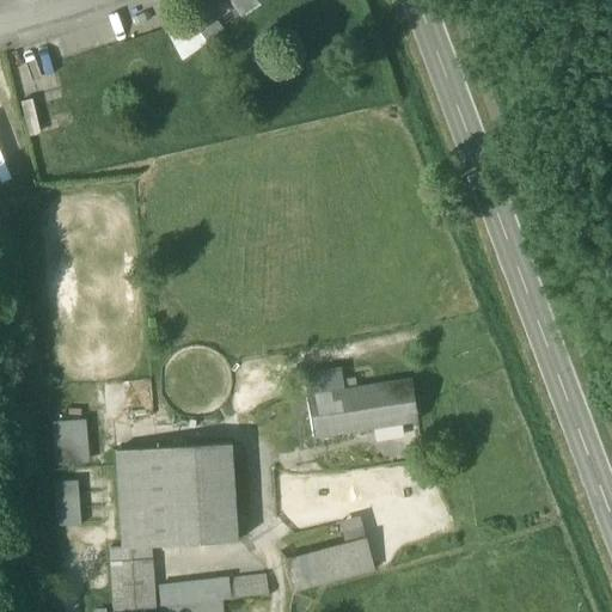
[(207,10),(200,0),(183,12),(187,17),(196,30),(190,35),(199,46),(221,29),(207,10)]
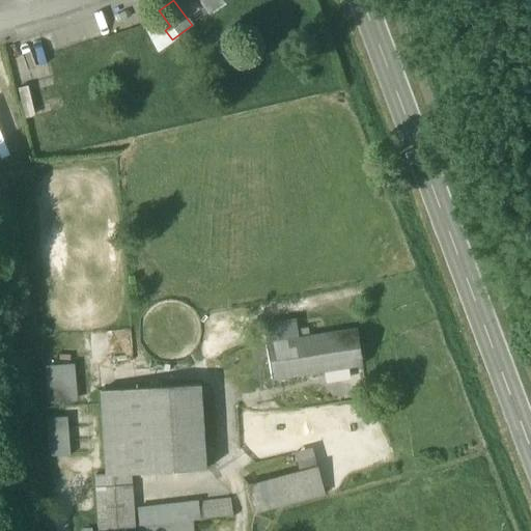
[(197,0),(207,15),(228,0),(197,0)]
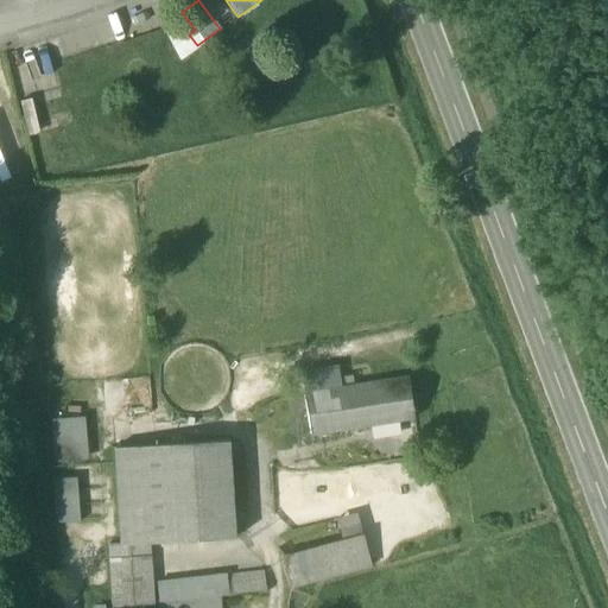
[(195,30),(185,17),(164,32),(179,62),(198,48),(197,45),(189,35),(195,30)]
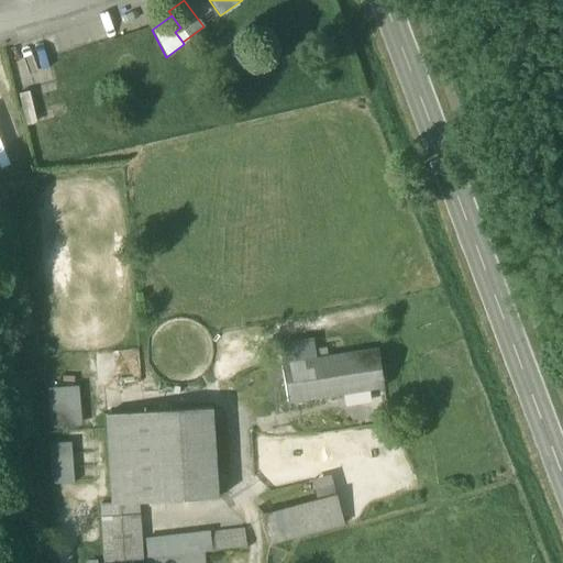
[(283,364),(315,360),(311,340),(279,345),(283,364)]
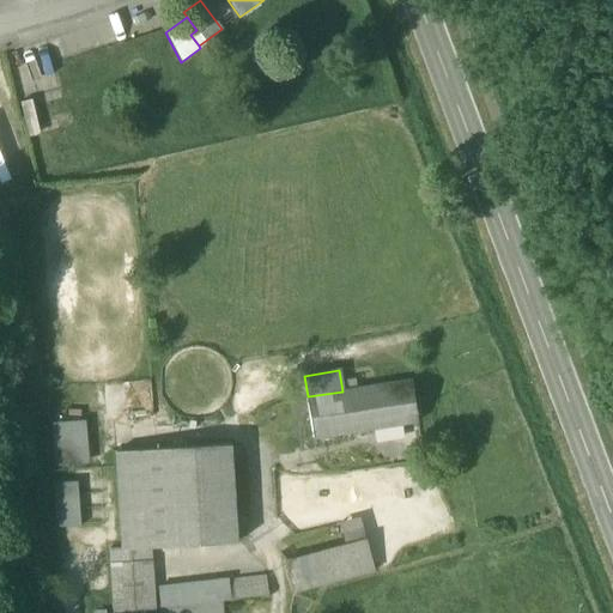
[(308,396),(314,438),(372,429),(400,425),(417,423),(411,381),(343,392),(308,396)]
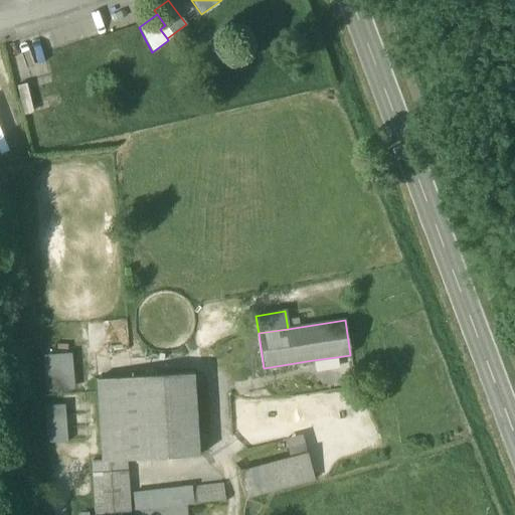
[(338,371),(336,357),(313,360),(314,374),(338,371)]
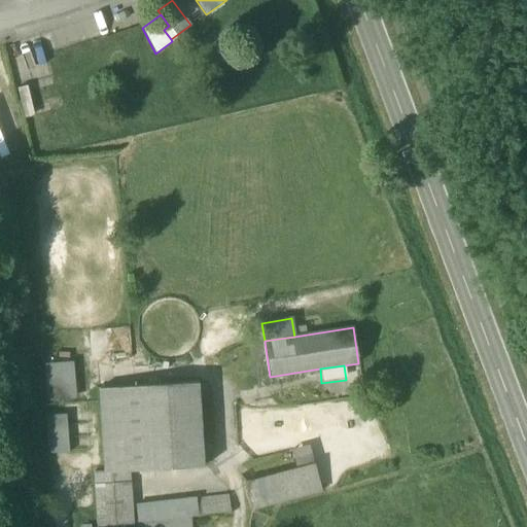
[(40,372),(42,401),(76,400),(74,370),(40,372)]
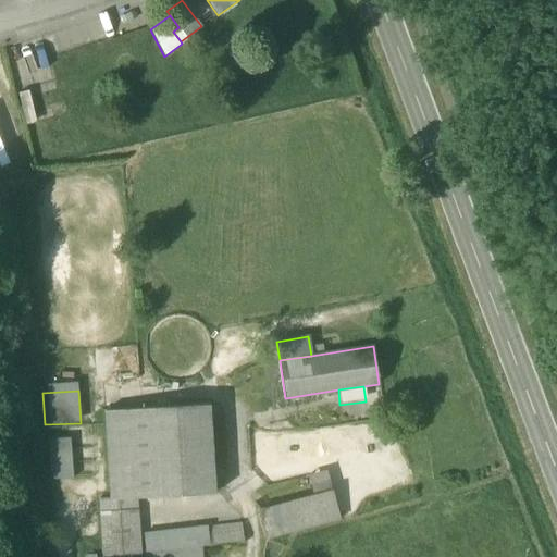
[(200,407),(141,410),(146,503),(206,499),(200,407)]
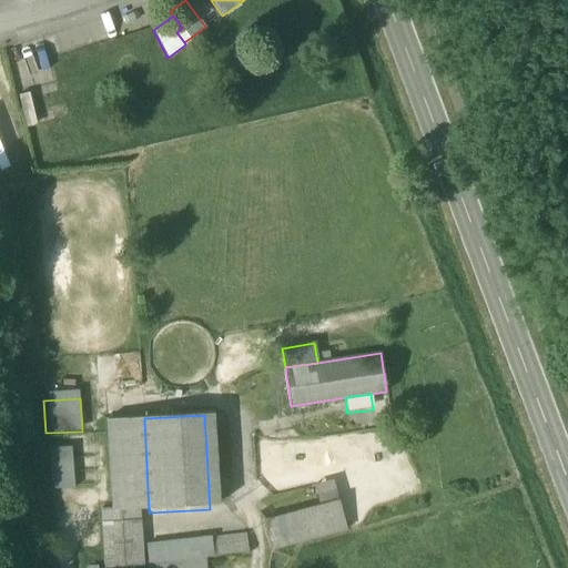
[(138,513),(149,513),(144,418),(107,421),(111,511),(111,514),(138,513)]
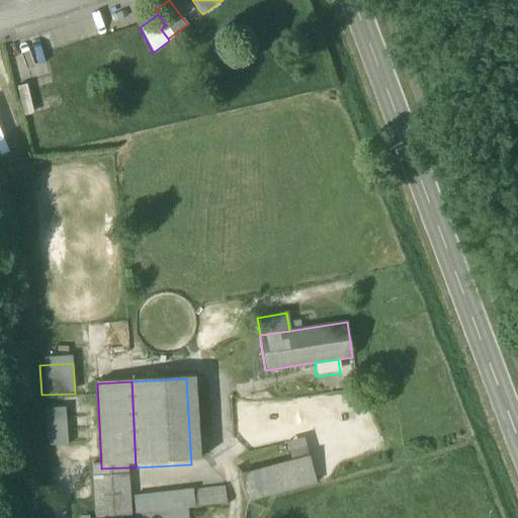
[(66,409),(46,410),(48,446),(68,445),(66,409)]
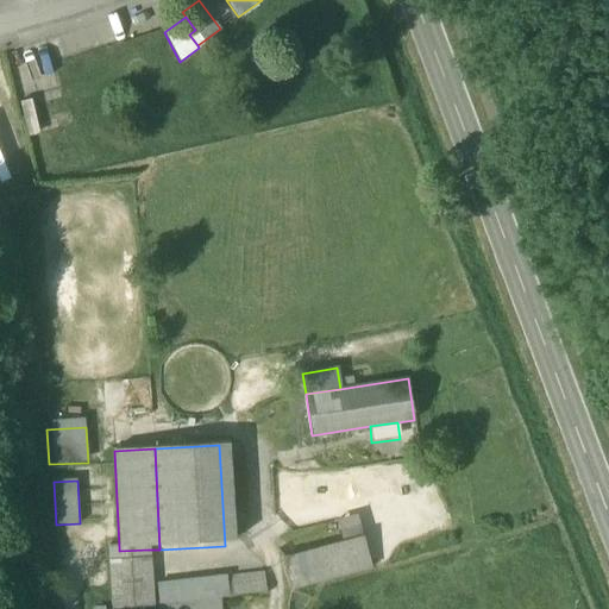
[(344,546),(366,540),(359,516),(338,522),(344,546)]
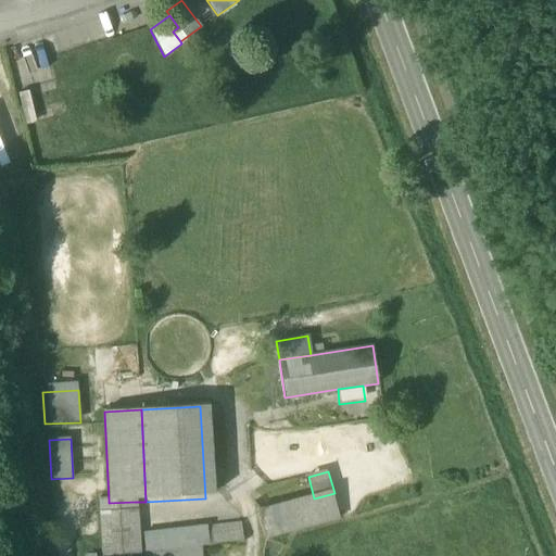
[(260,514),(266,536),(341,516),(335,493),(314,498),(260,514)]
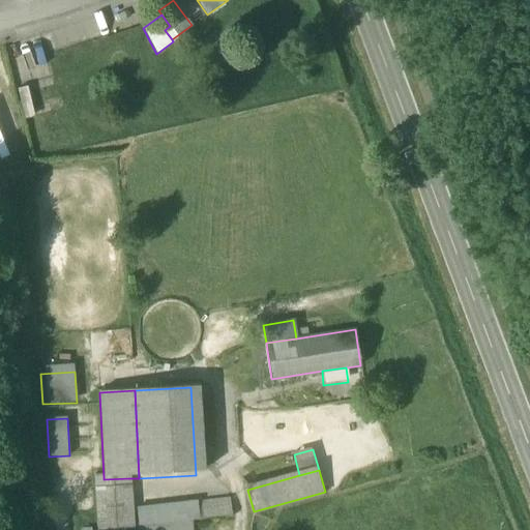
[(130,529),(128,478),(104,479),(104,477),(94,477),(96,529),(130,529)]
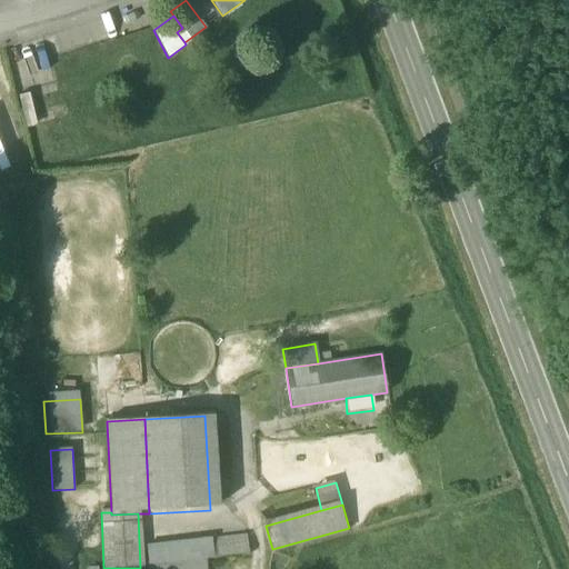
[(148,543),(150,562),(166,561),(216,556),(249,551),(248,538),(215,541),(213,537),(148,543)]
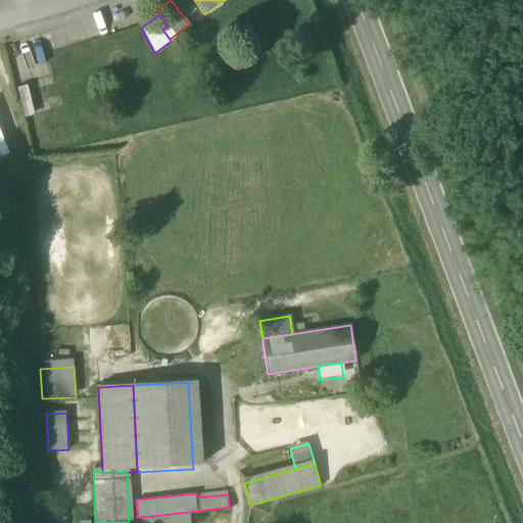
[(198,522),(198,511),(152,516),(152,522),(198,522)]
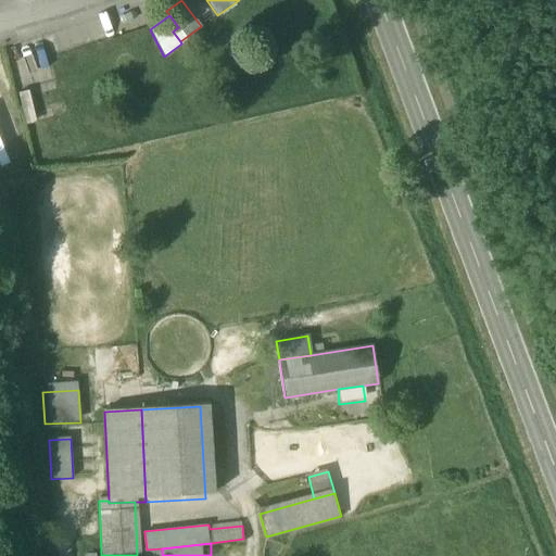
All buildings are outlined.
